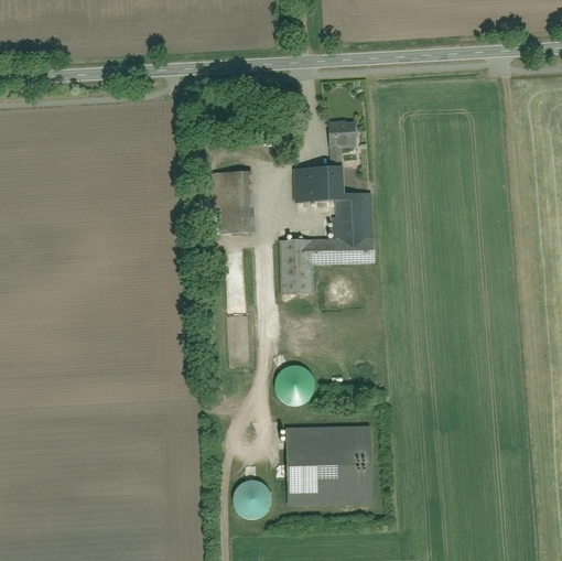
[(292,201),(336,201),(337,240),(279,240),(280,294),(314,293),(314,262),(375,261),(375,240),(375,193),(343,193),(343,147),(358,146),(357,123),(328,123),(328,146),(331,146),(331,170),(292,170),(292,201)]
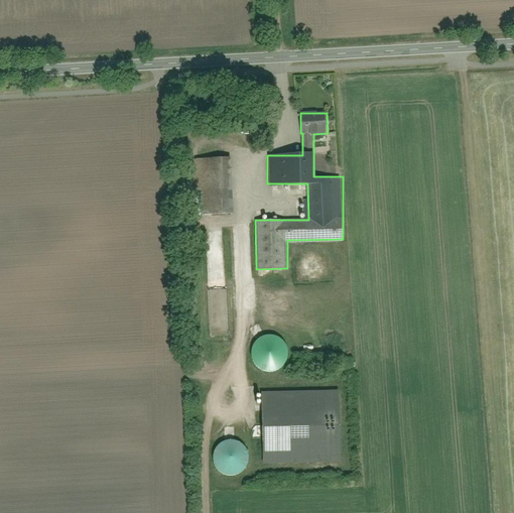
[(231,155),(190,157),(194,212),(234,210),(231,155)]
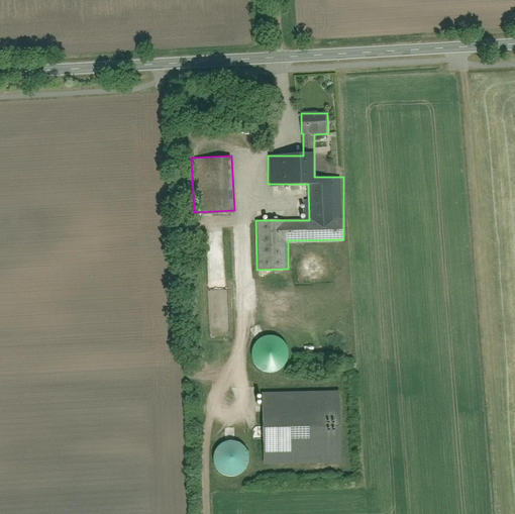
[(336,392),(264,394),(265,463),(337,460),(336,392)]
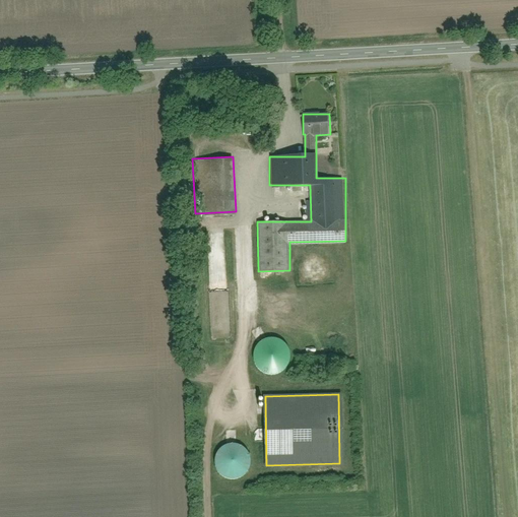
[(214,467),(218,473),(227,478),(239,478),(245,475),(250,468),(251,457),(249,451),(242,444),(231,442),(223,444),(215,452),(213,460),(214,467)]
